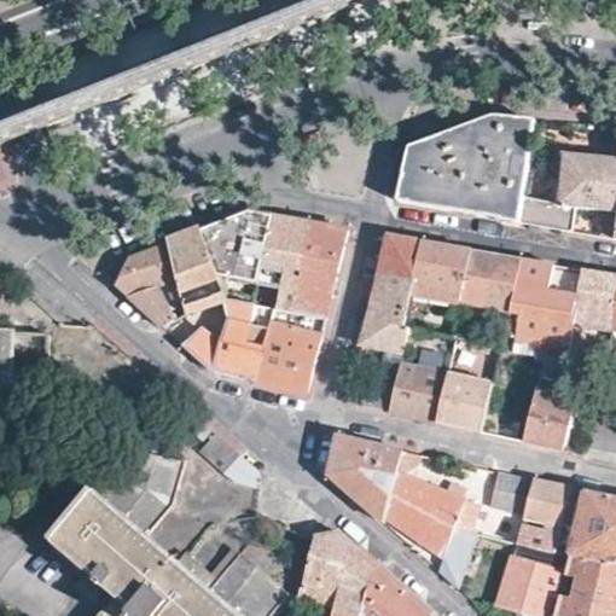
[(394,197),(515,219),(519,193),(533,116),(503,112),(495,114),(462,126),(407,145),(394,197)]
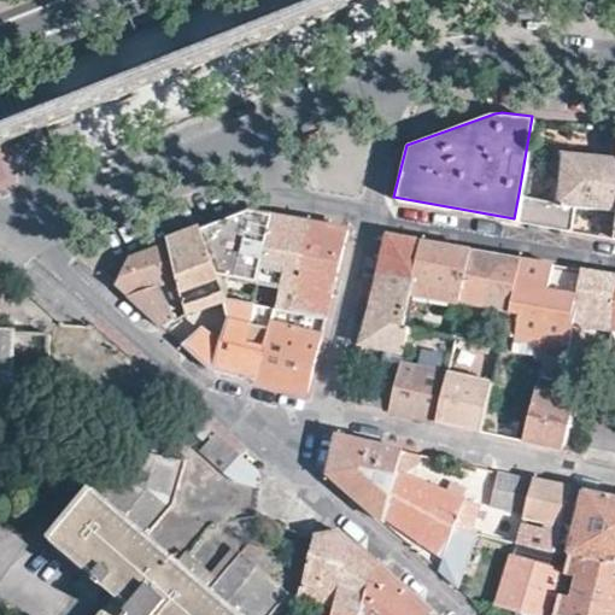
[(614,204),(614,157),(561,152),(556,200),(519,193),(514,218),(567,228),(570,204),(614,209),(614,204)]
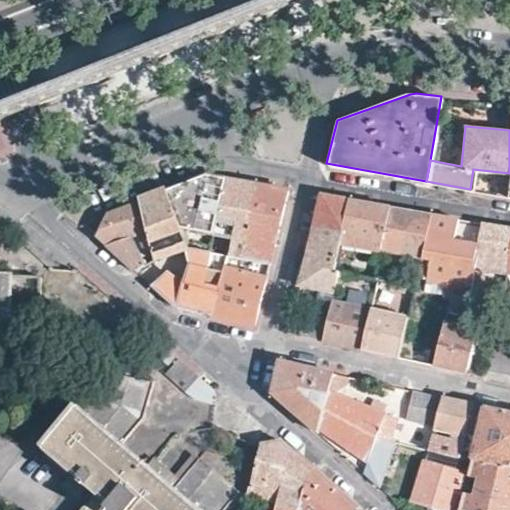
[(196,224),(214,228),(223,176),(208,172),(186,181),(165,189),(182,244),(190,245),(196,224)]
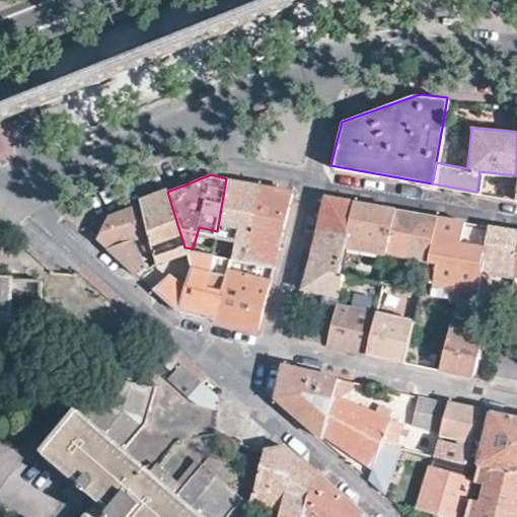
[(226,178),(217,231),(244,238),(257,183),(243,181),(226,178)]
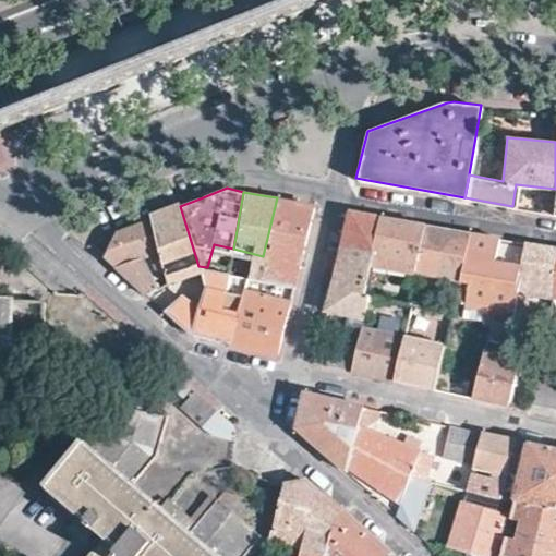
[(263,256),(258,278),(291,287),(302,239),(311,204),(292,201),(277,197),(263,256)]
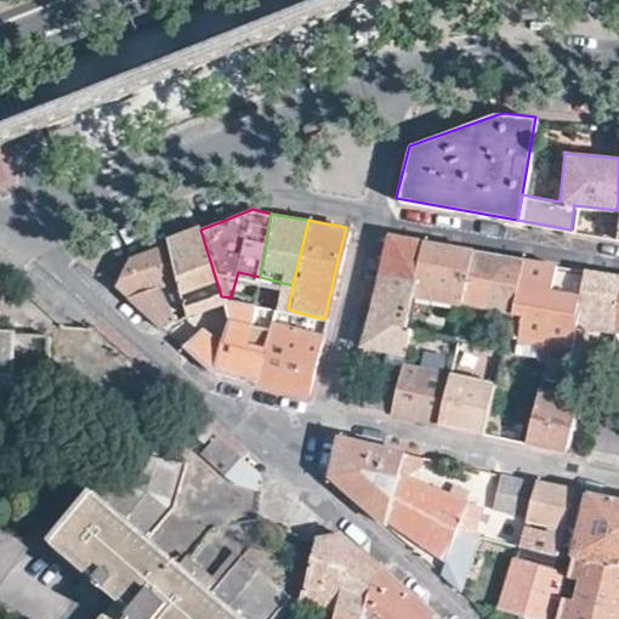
[(601,223),(600,234),(615,238),(617,226),(601,223)]
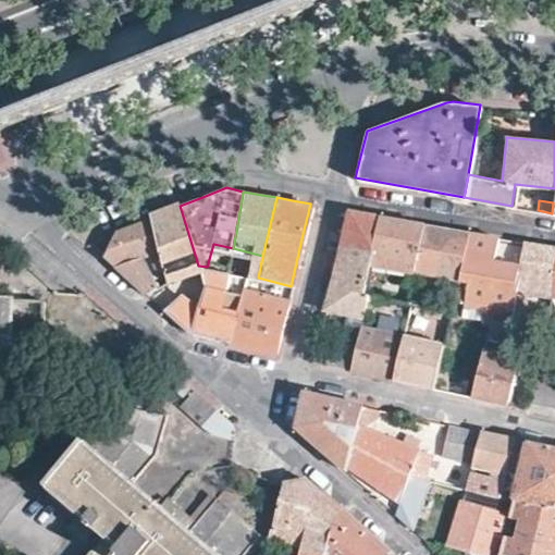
[(165,278),(198,266),(180,206),(171,209),(151,217),(158,245),(165,278)]
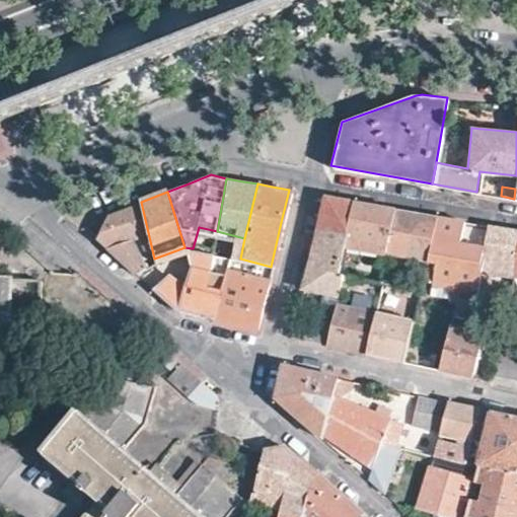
[(311,251),(303,286),(318,290),(337,294),(341,280),(342,273),(337,271),(343,239),(352,199),(324,194),(311,251)]
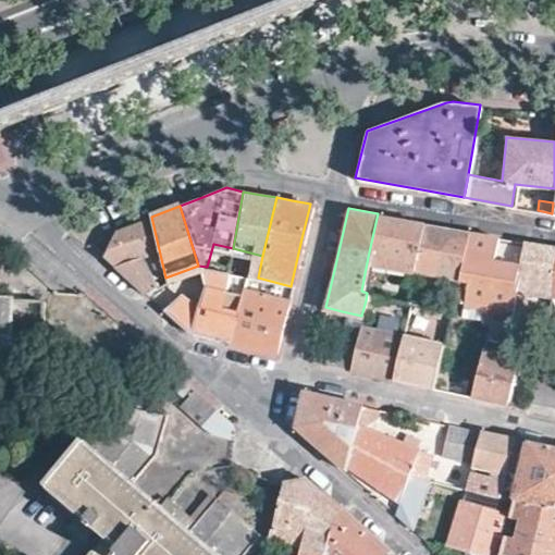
[(402,218),(378,213),(368,257),(412,268),(424,222),(402,218)]
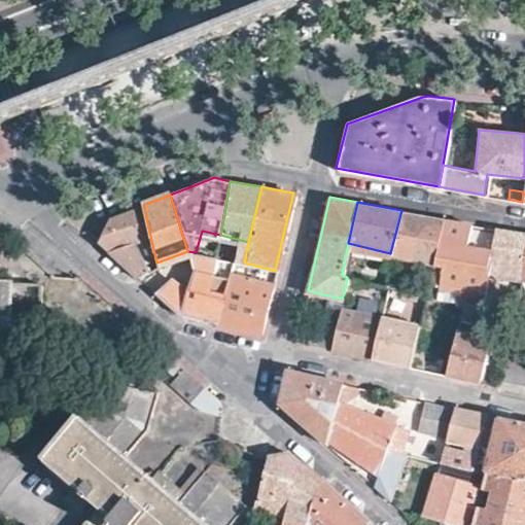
[(130,245),(149,232),(143,205),(126,211),(112,216),(130,245)]
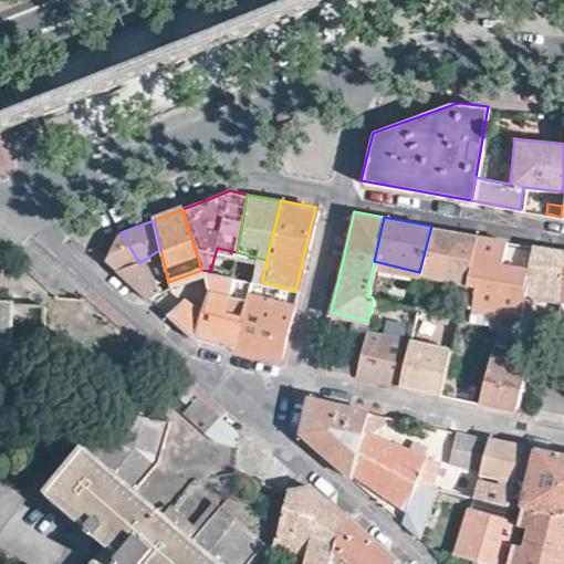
[(419,272),(463,282),(474,233),(448,229),(431,226),(419,272)]
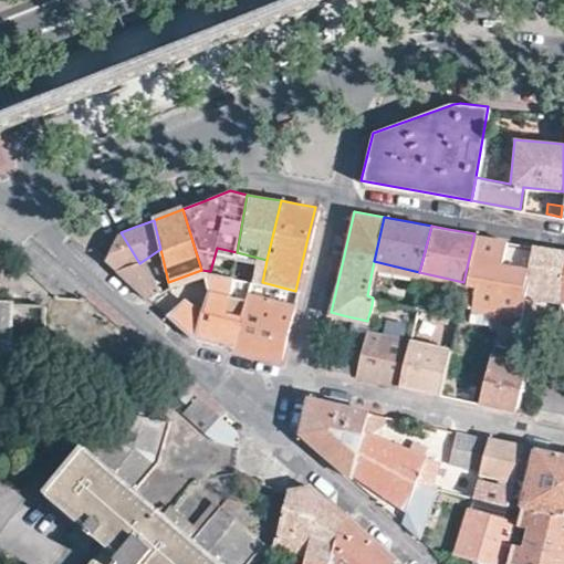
[(105,259),(146,296),(156,290),(139,263),(121,232),(118,233),(112,246),(105,259)]
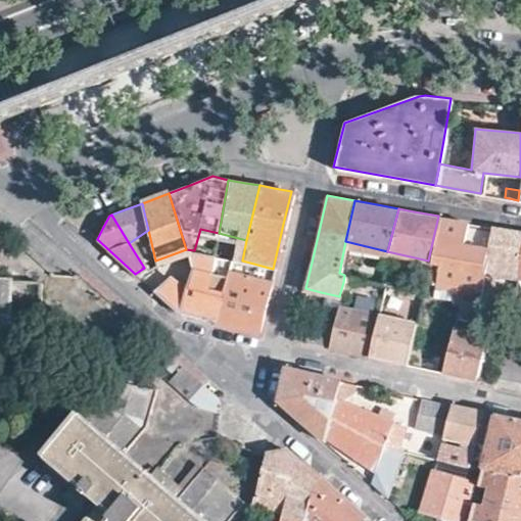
[(462,221),(448,218),(434,283),(476,291),(481,272),(486,247),(491,226),(462,221)]
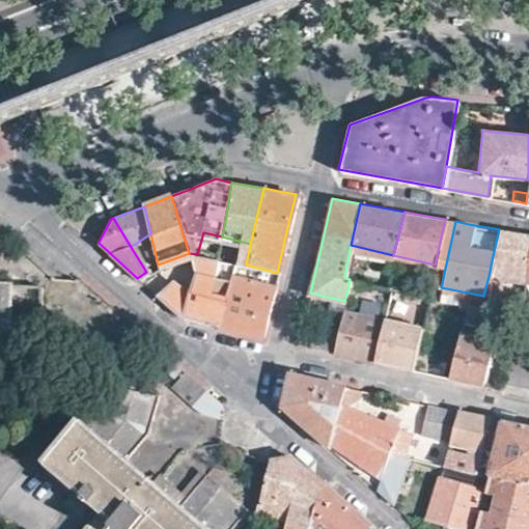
[(528,234),(514,232),(499,229),(494,251),(489,276),(496,277),(523,283),(524,278),(528,255),(528,234)]
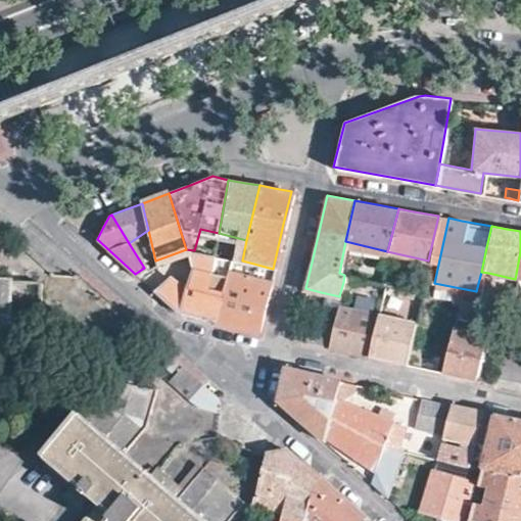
[(226,272),(229,258),(215,254),(194,250),(186,249),(191,270),(187,279),(182,287),(168,275),(152,289),(176,310),(193,315),(215,320),(226,272)]
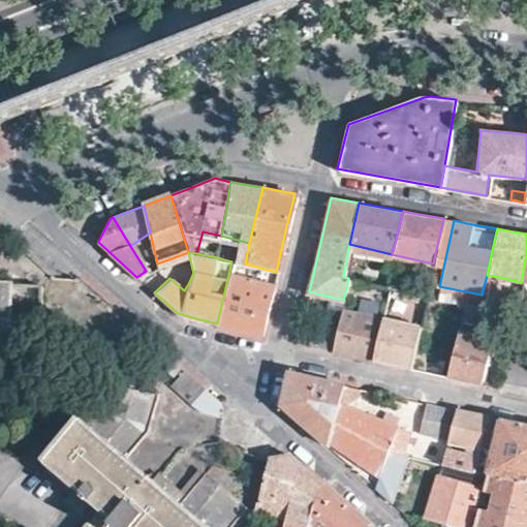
[(276,272),(245,264),(241,278),(228,275),(217,323),(236,328),(261,334),(276,272)]
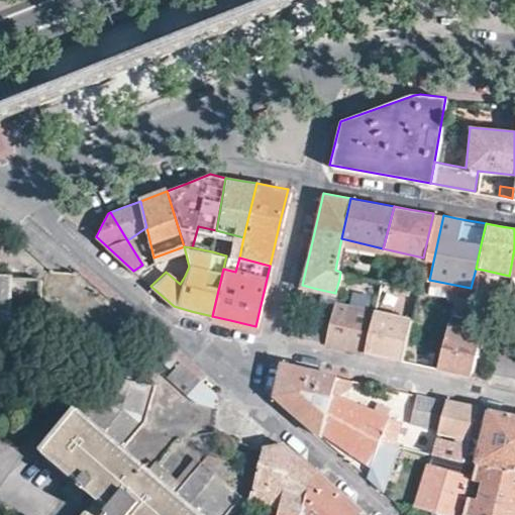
[(348,274),(340,272),(339,279),(346,281),(348,274)]
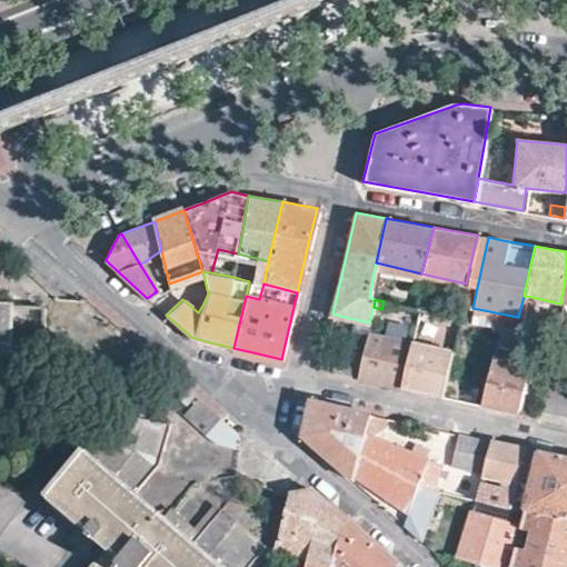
[(0,385),(8,386),(12,302),(0,302),(0,385)]
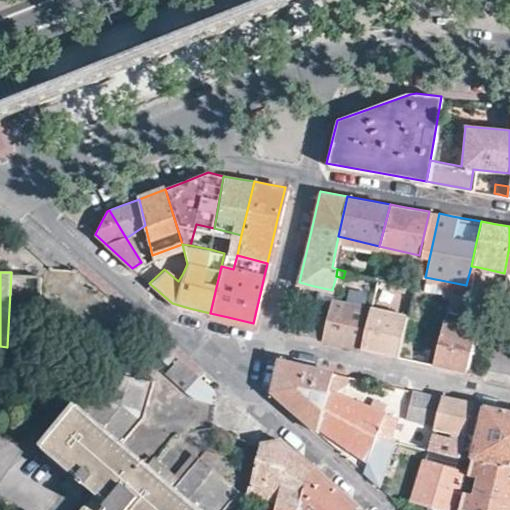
[(352,286),(371,290),(374,278),(370,277),(355,273),(352,286)]
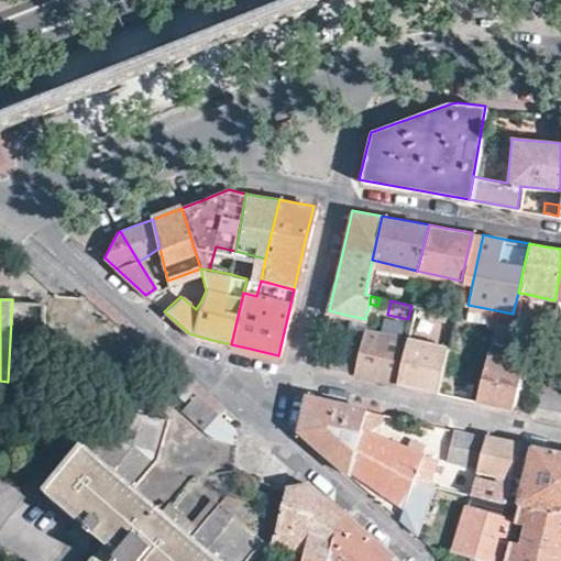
[(364,329),(365,319),(345,315),(343,325),(364,329)]
